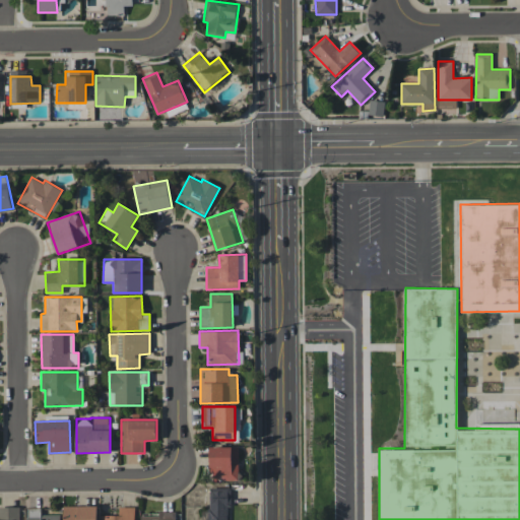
[(238,481),(239,447),(209,446),(209,480),(238,481)]
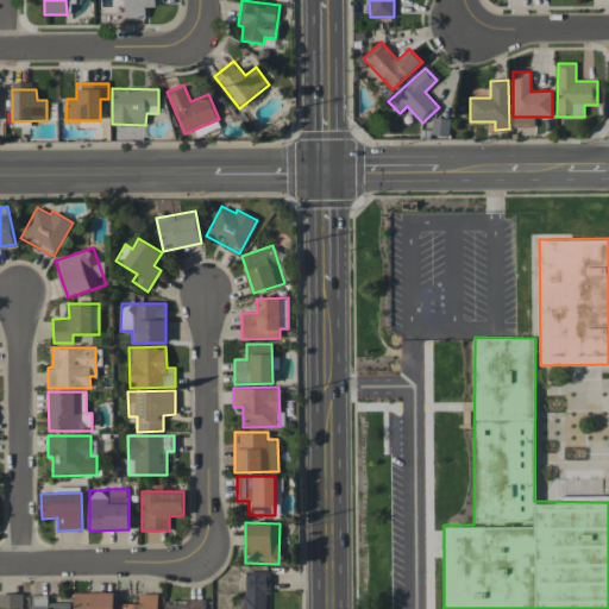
[(268,608),(268,573),(245,573),(245,601),(237,601),(236,608),(268,608)]
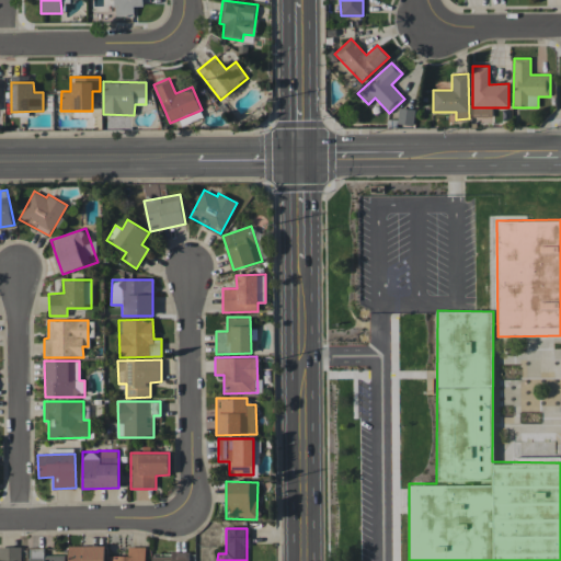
[(21,560),(21,547),(0,546),(0,560),(21,560)]
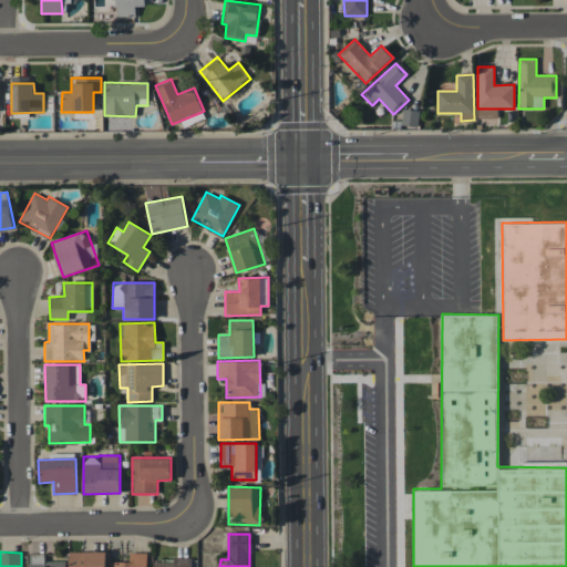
[(70,552),(69,566),(106,566),(106,552),(70,552)]
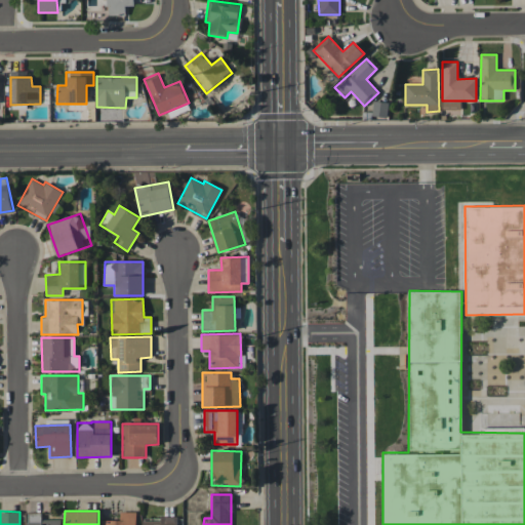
[(136,524),(136,512),(120,512),(120,520),(103,520),(103,524),(136,524)]
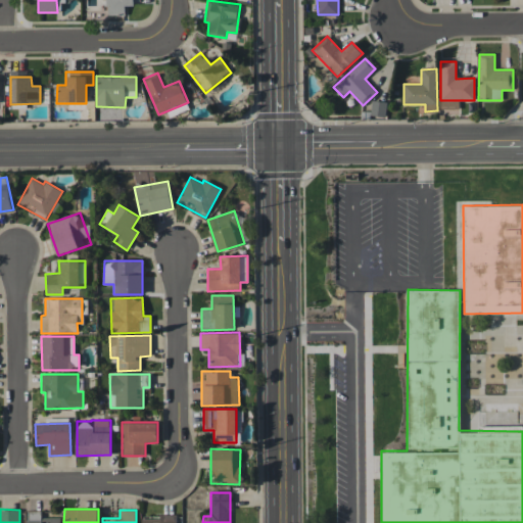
[(42,512),(27,512),(26,522),(60,522),(60,518),(42,517),(42,512)]
